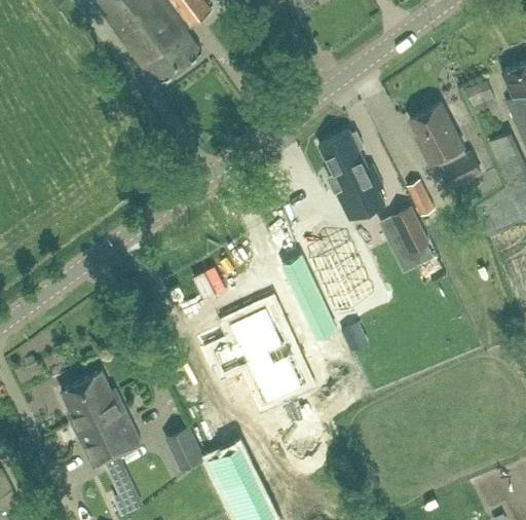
[(89,0),(134,58),(133,59),(132,60),(154,88),(161,82),(161,83),(201,53),(185,33),(212,12),(201,0),(89,0)]
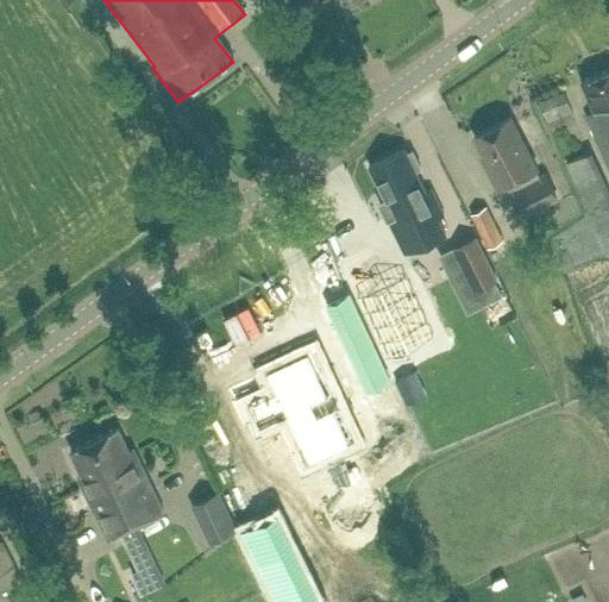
[(608,73),(581,86),(594,115),(592,115),(585,119),(608,171),(608,73)]
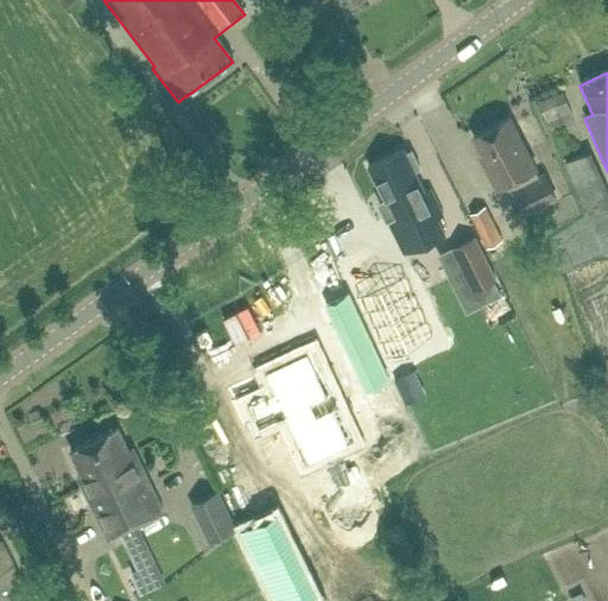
[(546,127),(571,116),(563,96),(538,106),(546,127)]
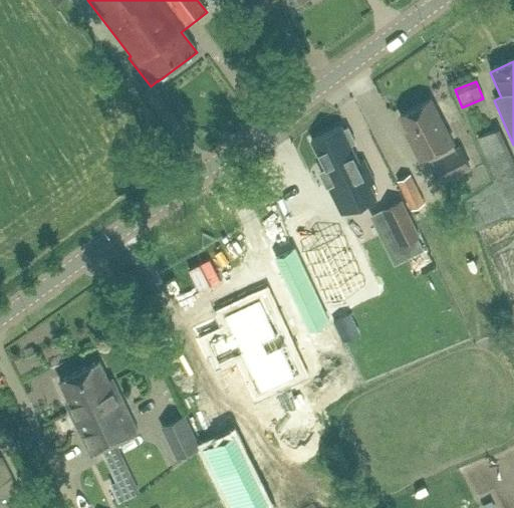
[(455,153),(451,146),(452,146),(429,100),(399,116),(407,133),(405,134),(420,163),(431,157),(434,164),(430,166),(441,186),(469,171),(459,151),(455,153)]
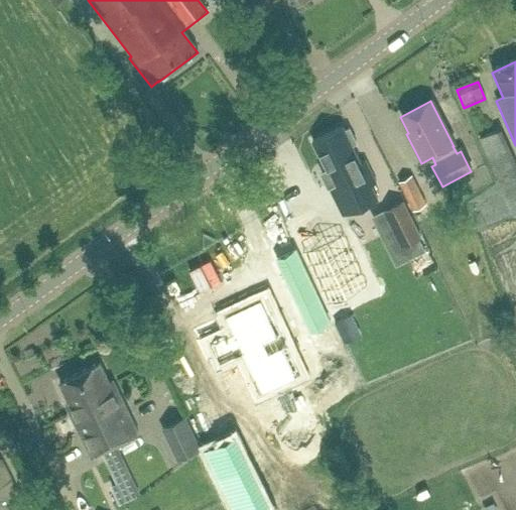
[(342,129),(311,144),(327,173),(321,176),(343,218),(377,201),(371,188),(376,186),(365,164),(360,166),(352,149),(355,144),(349,132),(343,132),(342,129)]
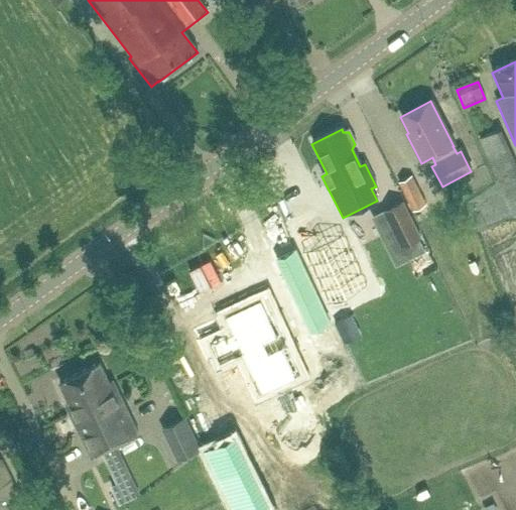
[(515,165),(501,131),(478,142),(513,220),(515,219),(515,165)]
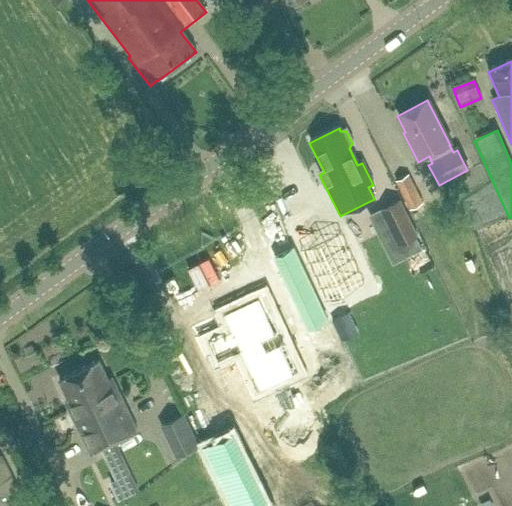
[(409,214),(423,206),(408,176),(394,184),(409,214)]
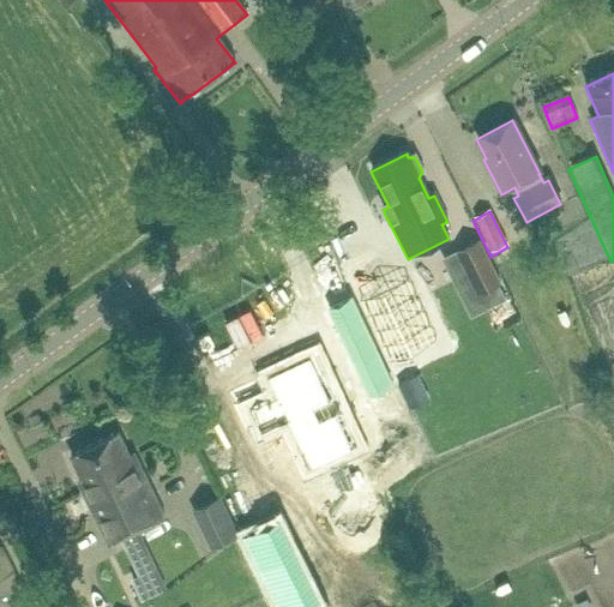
[(498,282),(480,244),(462,252),(456,256),(476,298),(500,286),(498,282)]
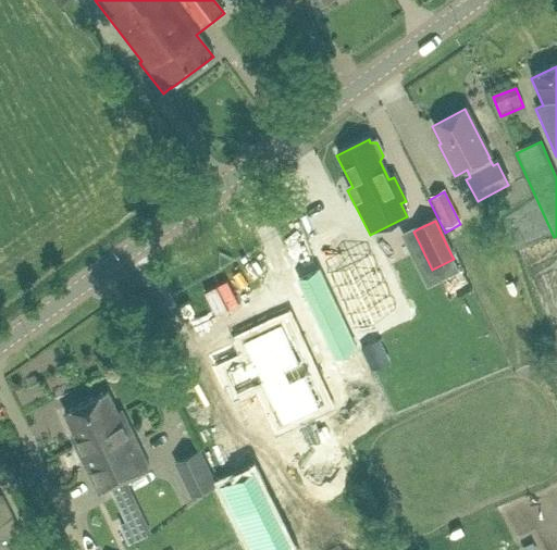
[(397,311),(370,254),(326,275),(354,332),(397,311)]
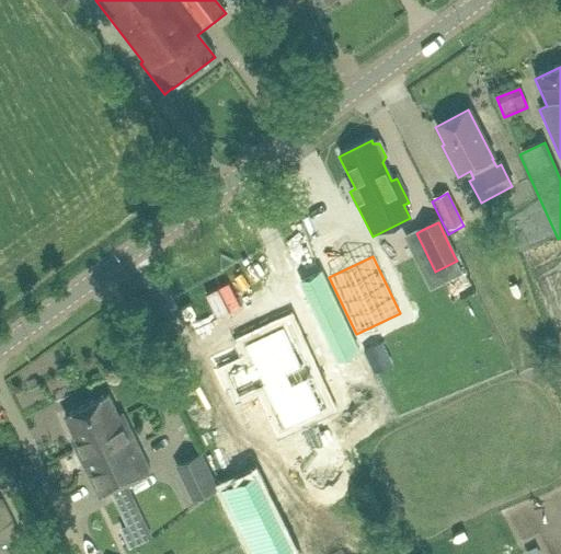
[(300,285),(336,362),(361,351),(323,274),(300,285)]
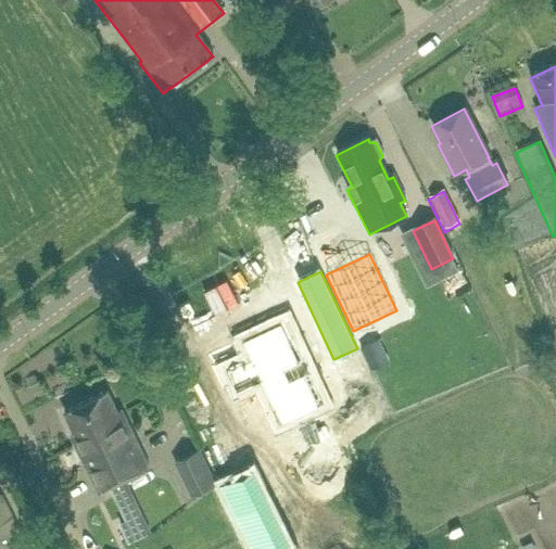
[(301,365),(303,362),(294,343),(290,345),(281,326),(242,344),(252,367),(244,370),(242,365),(226,372),(237,396),(253,388),(260,385),(279,428),(321,408),(318,403),(321,401),(310,375),(305,375),(301,365)]
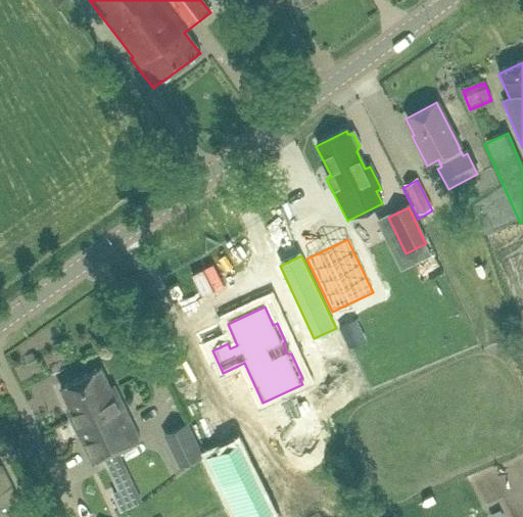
[(80,380),(115,454),(140,442),(113,387),(109,389),(100,370),(80,380)]
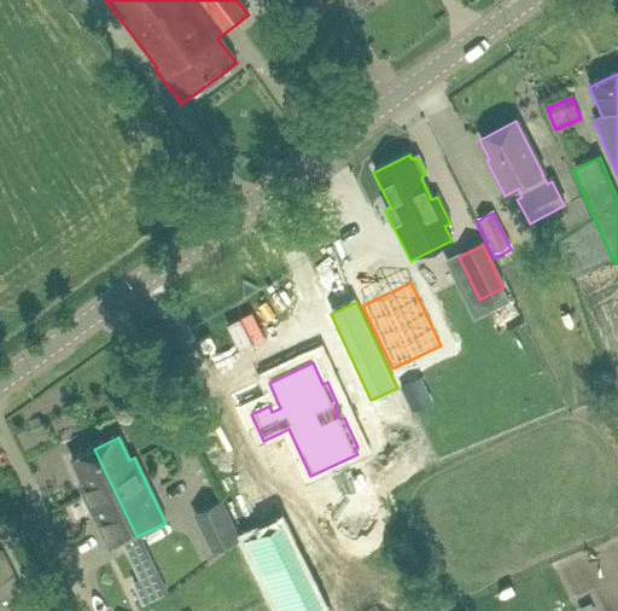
[(109,551),(136,536),(94,449),(70,460),(88,498),(85,499),(109,551)]
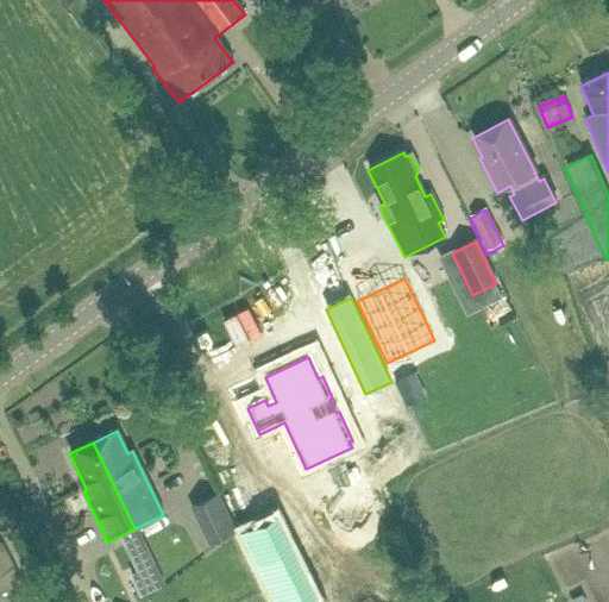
[(376,481),(385,477),(378,456),(368,459),(376,481)]
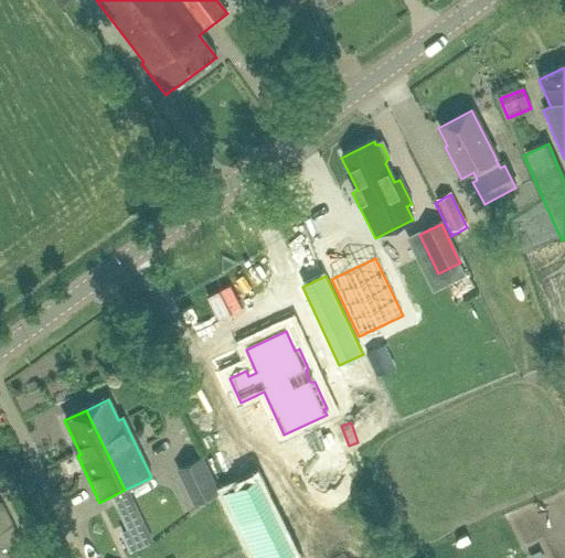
[(176,471),(193,507),(220,493),(202,458),(176,471)]
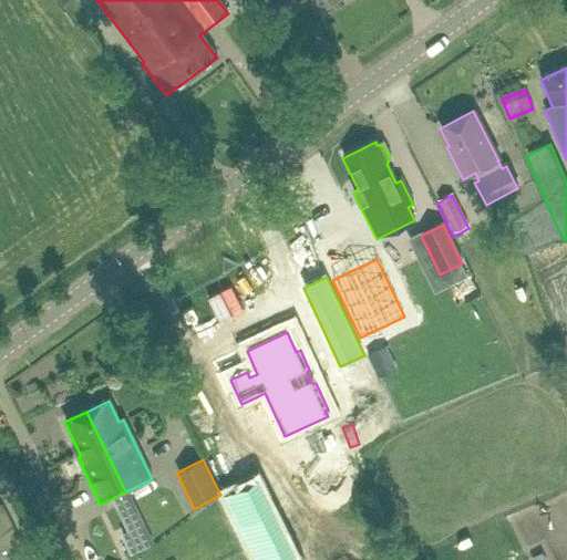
[(254,484),(224,498),(254,559),(291,559),(254,484)]
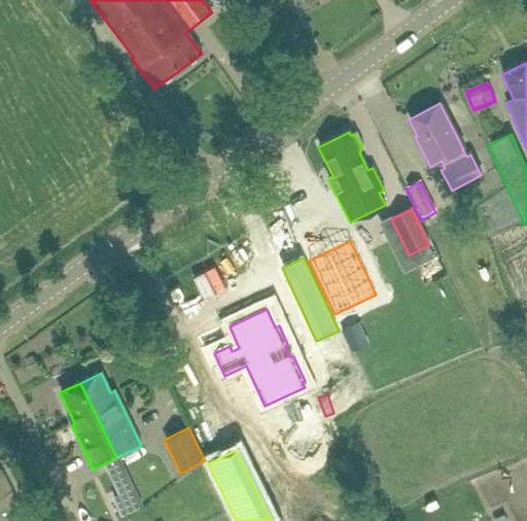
[(0,495),(10,491),(0,472),(0,495)]
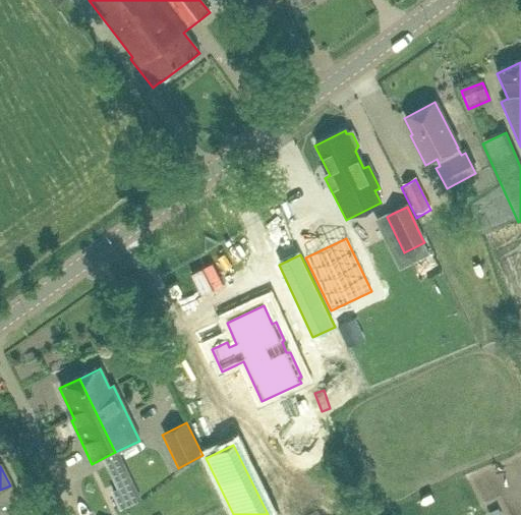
[(130,482),(117,489),(112,492),(121,510),(139,501),(130,482)]
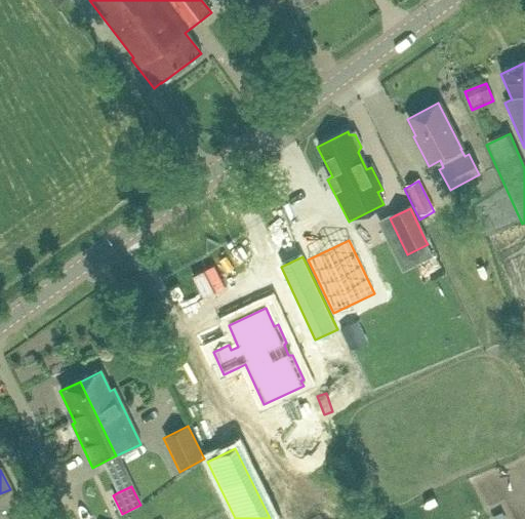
[(25,518),(10,489),(0,493),(0,518),(25,518)]
